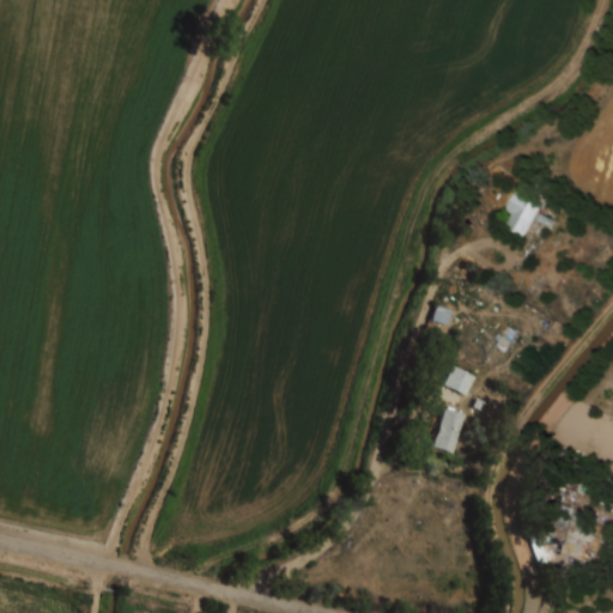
[(528,188),(550,200),(545,210),(541,207),(525,236),(508,226),(515,214),(507,208),(517,190),(525,195),(528,188)]
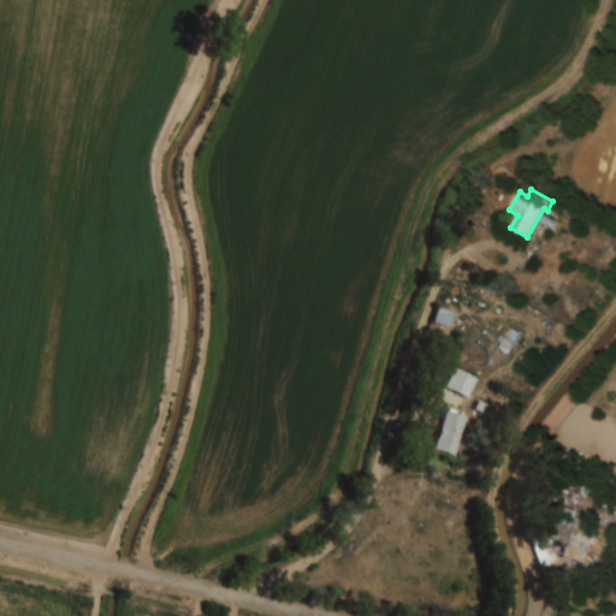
[(432,320),(445,325),(450,312),(437,307),(432,320)]
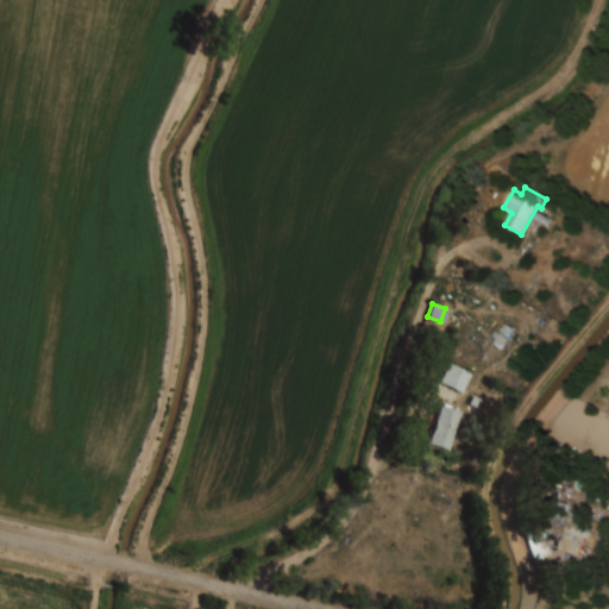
[(471,372),(449,362),(438,381),(460,393),(471,372)]
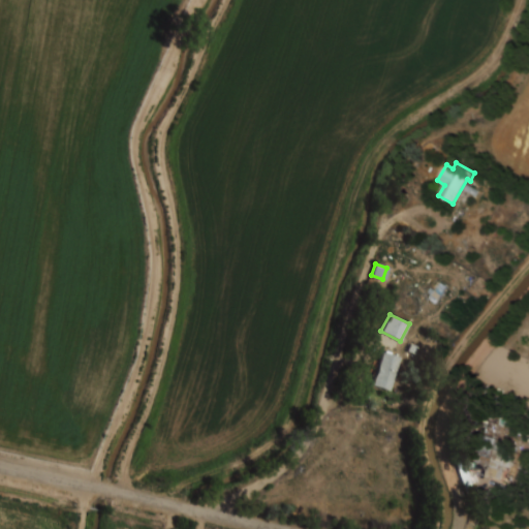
[(380,353),(399,360),(389,393),(370,386),(380,353)]
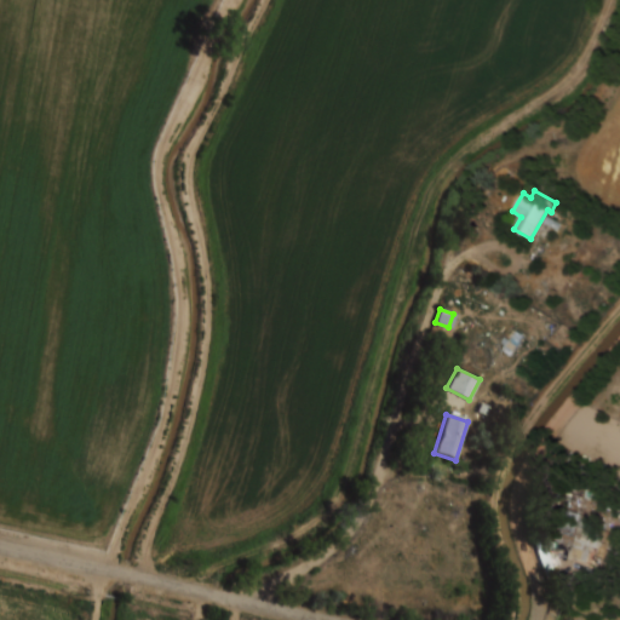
[(563,510),(580,516),(579,521),(597,527),(598,523),(606,526),(598,551),(592,550),(589,564),(566,558),(569,547),(543,539),(549,512),(562,516),(563,510)]
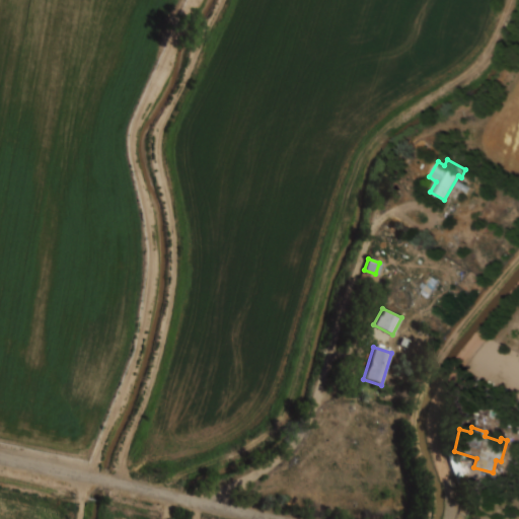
[(446,452),(457,486),(461,486),(462,474),(465,473),(462,464),(458,466),(452,450),(446,452)]
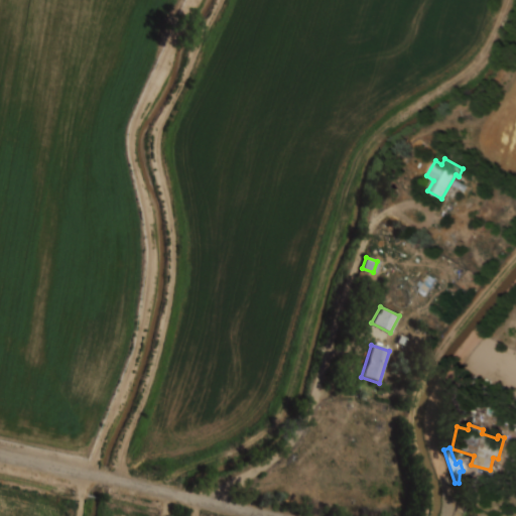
All buildings are outlined.
